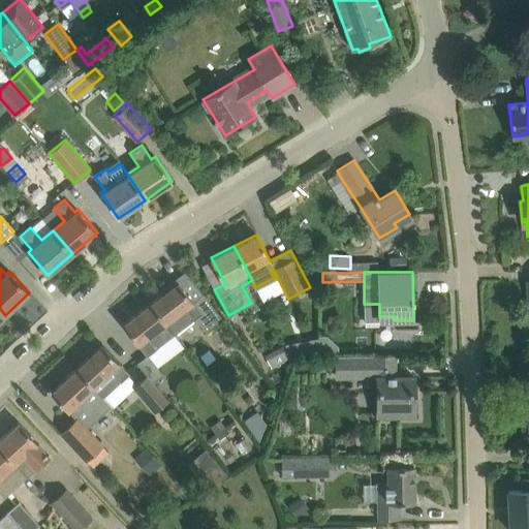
[(193,302),(178,282),(150,304),(174,336),(196,318),(207,333),(223,320),(203,293),(193,302)]
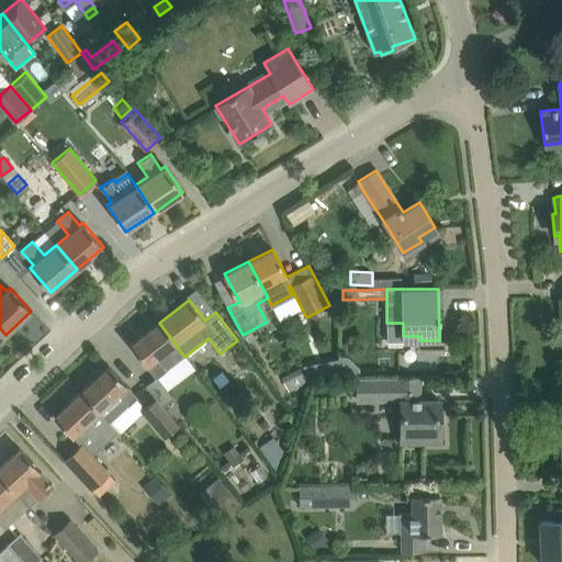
[(184,357),(159,323),(131,345),(156,379),(167,370),(184,357)]
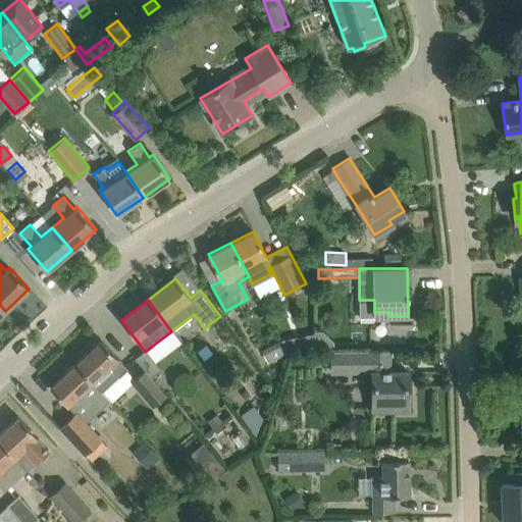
[(296,350),(332,348),(331,330),(295,332),(296,350)]
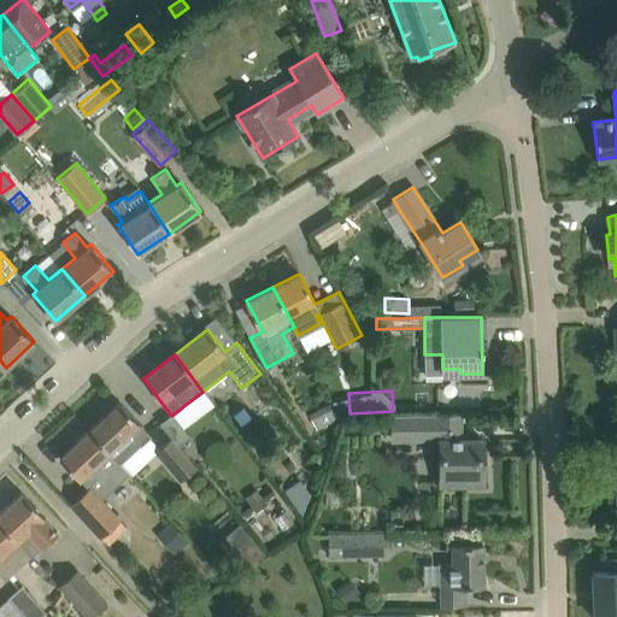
[(348,417),(346,399),(333,401),(340,417),(348,417)]
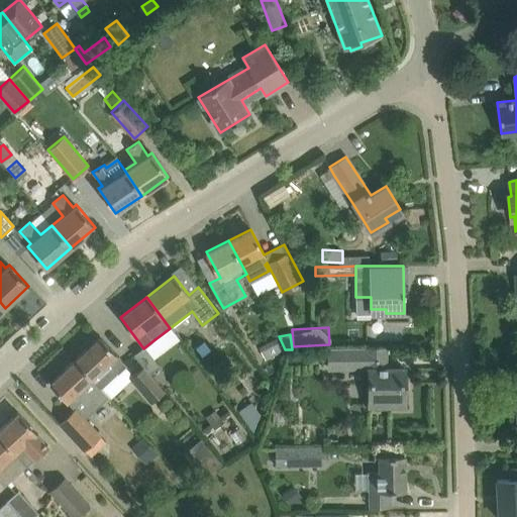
[(100,336),(75,360),(92,379),(101,388),(126,365),(100,336)]
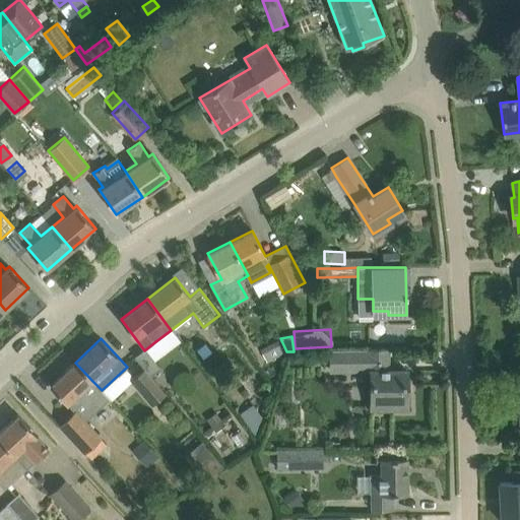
[(261,347),(267,361),(285,352),(278,339),(261,347)]
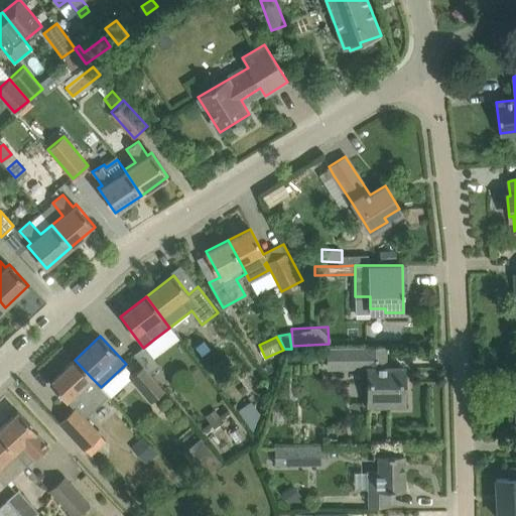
[(378,405),(404,405),(404,368),(386,368),(386,347),(327,348),(327,366),(348,366),(348,361),(374,361),(374,369),(368,369),(369,398),(378,398),(378,405)]
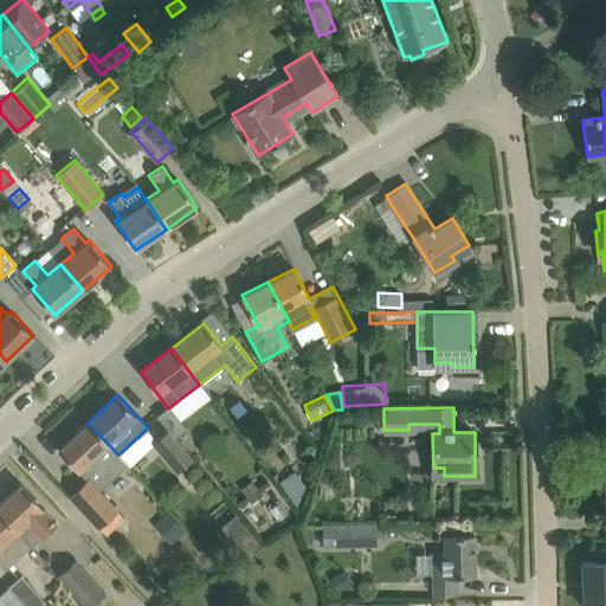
[(108,444),(88,423),(58,449),(86,479),(100,494),(129,466),(118,455),(108,444)]
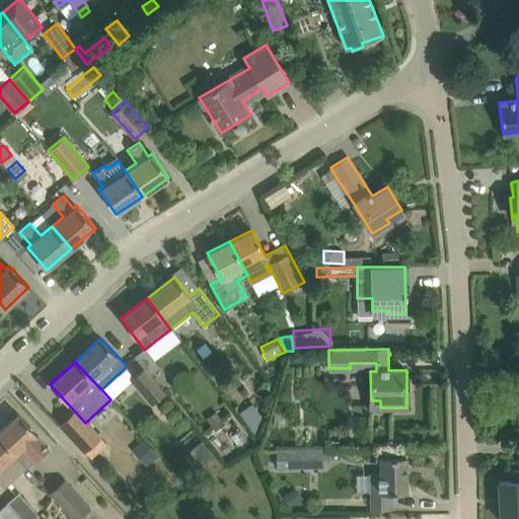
[(165,393),(144,367),(131,378),(152,403),(154,401),(159,406),(169,398),(164,393),(165,393)]
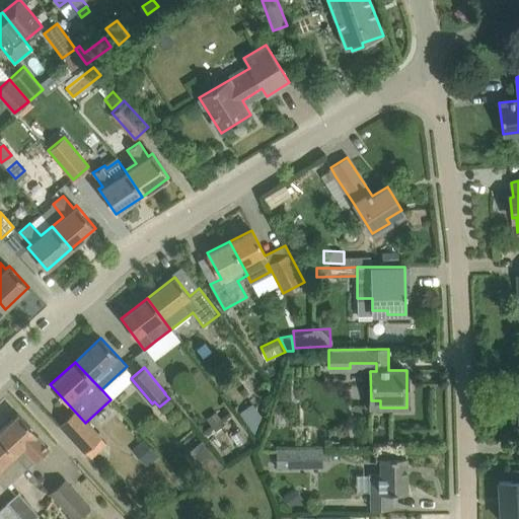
[(252,403),(239,413),(254,434),(261,417),(252,403)]
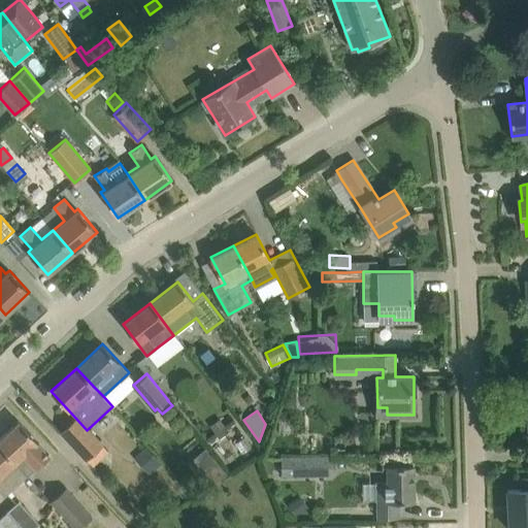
[(75,418),(60,431),(86,458),(100,444),(87,430),(75,418)]
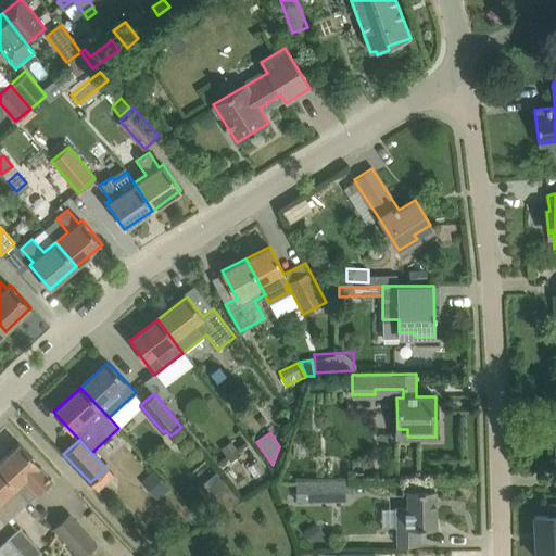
[(222,449),(231,460),(241,453),(232,440),(222,449)]
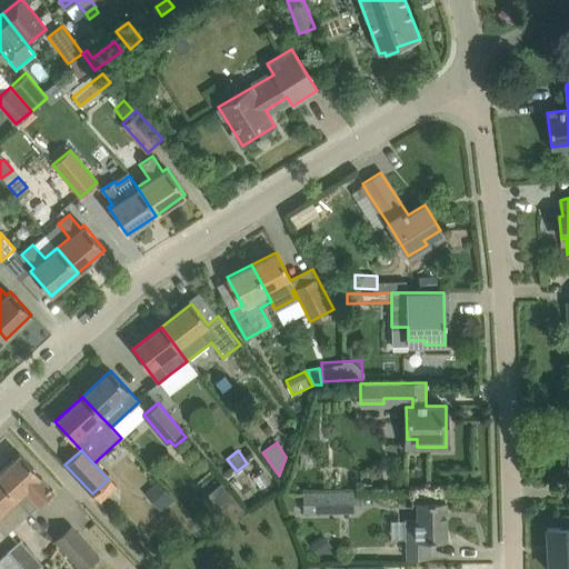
[(20,453),(0,471),(0,480),(28,511),(41,499),(52,490),(20,453)]
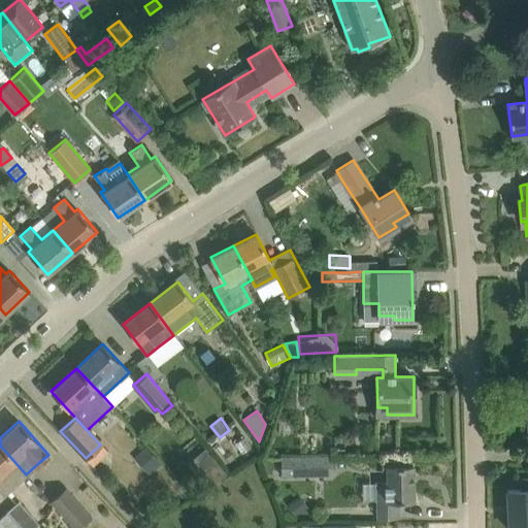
[(27,475),(26,474),(0,446),(0,490),(5,496),(27,475)]
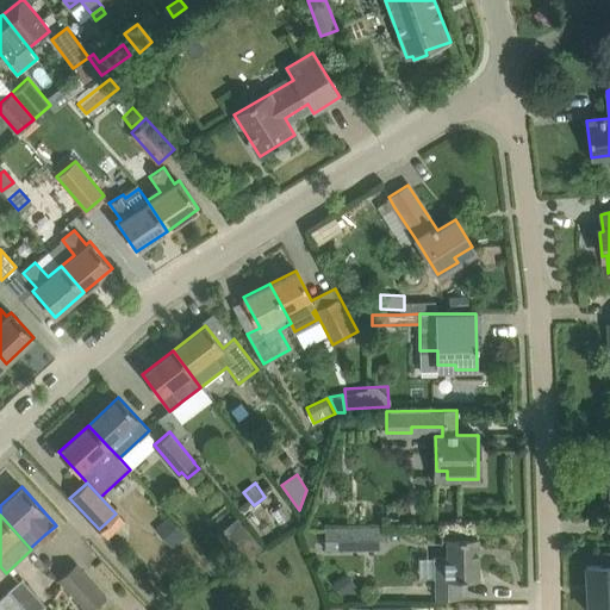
[(155,529),(173,548),(188,534),(170,515),(155,529)]
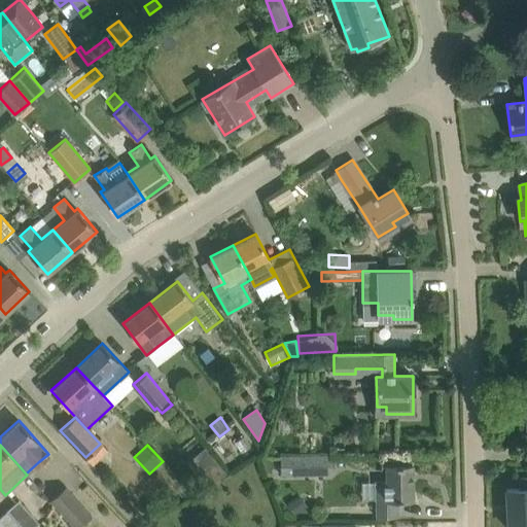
[(280,456),(280,475),(314,475),(314,456),(280,456)]
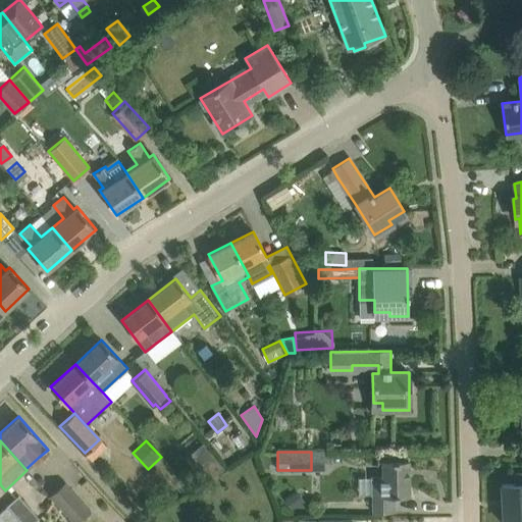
[(384,475),(372,475),(373,497),(397,496),(408,496),(408,452),(377,452),(377,465),(383,465),(384,475)]
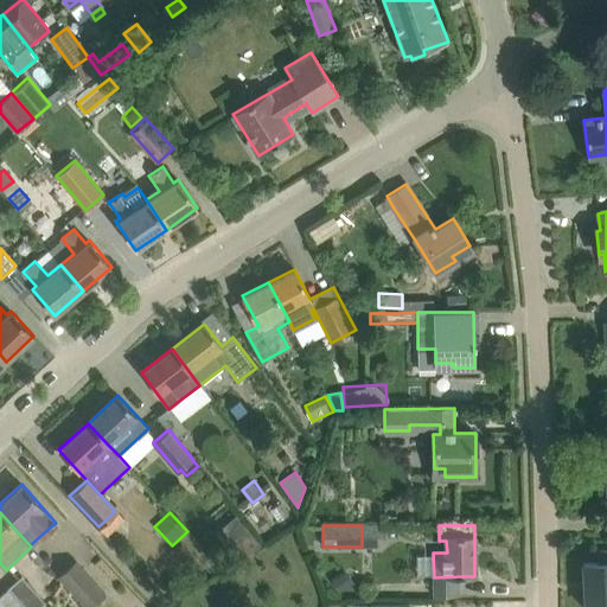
[(599,562),(583,563),(585,606),(606,606),(606,550),(598,551),(599,562)]
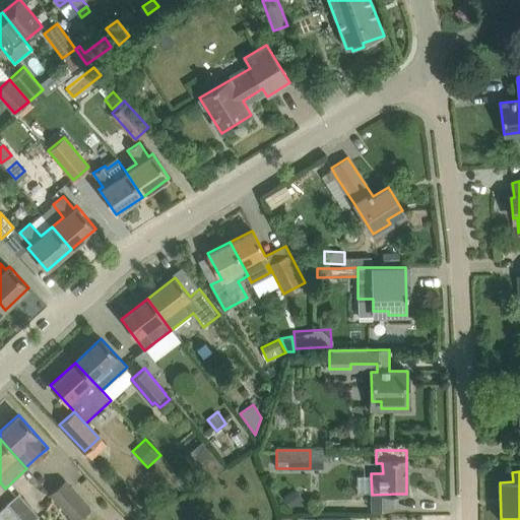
[(49,494),(73,519),(77,519),(91,508),(65,479),(49,494)]
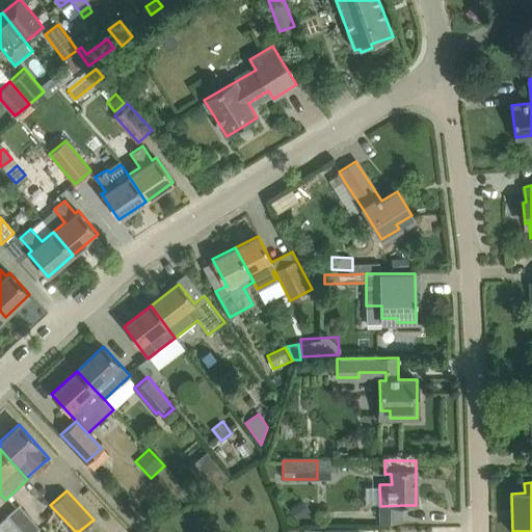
[(302,499),(288,508),(296,521),(311,511),(302,499)]
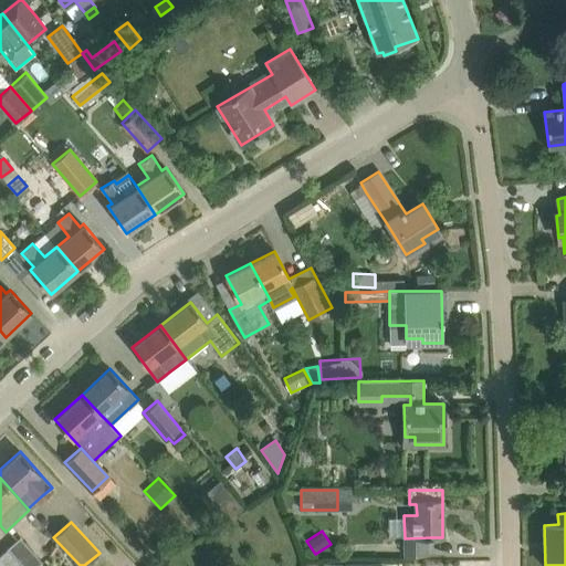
[(20,537),(8,548),(23,565),(37,565),(42,562),(20,537)]
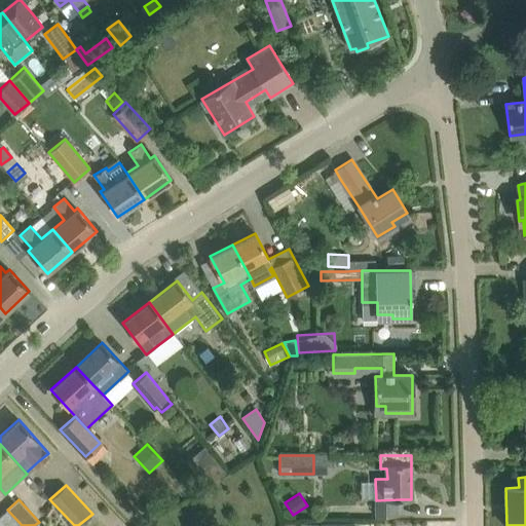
[(22,525),(7,510),(0,516),(0,525),(22,525)]
